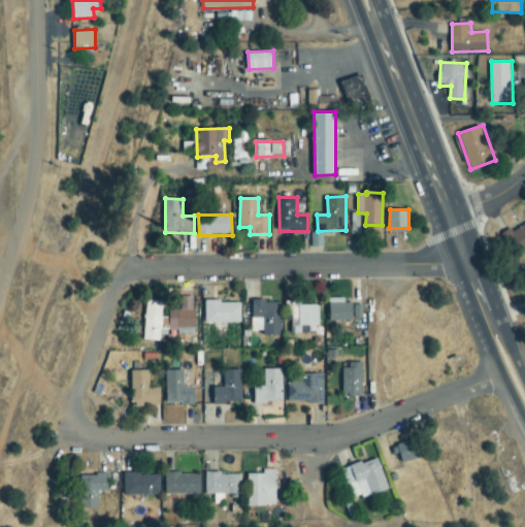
[(524,225),(512,232),(522,253),(524,251),(524,225)]
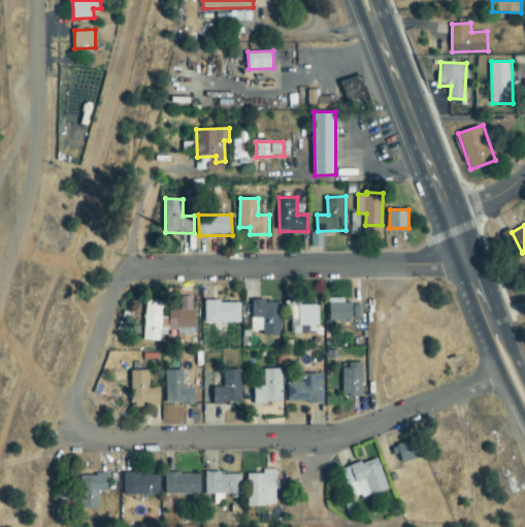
[(144,340),(161,340),(162,331),(195,332),(196,296),(182,295),(182,309),(171,309),(170,317),(163,317),(164,300),(146,299),(144,340)]
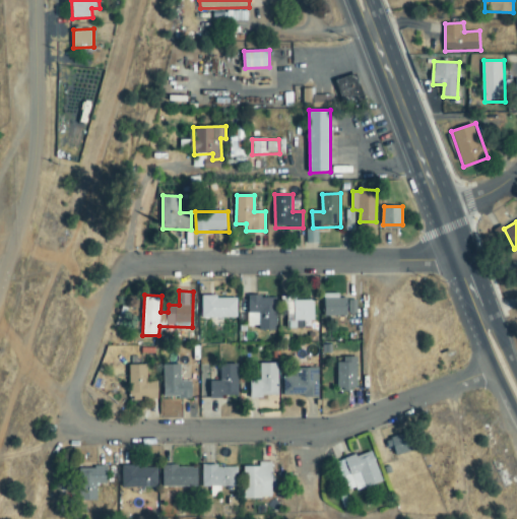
[(325,315),(359,315),(358,299),(340,299),(340,293),(325,293),(325,315)]
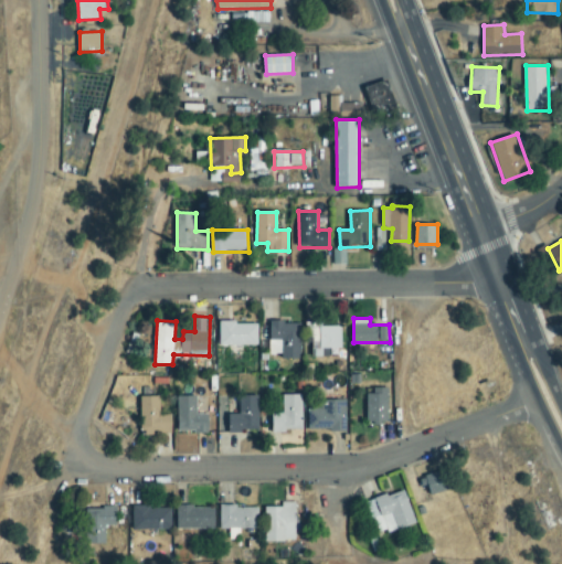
[(320,348),(342,348),(341,325),(322,325),(322,320),(311,320),(314,353),(320,353),(320,348)]
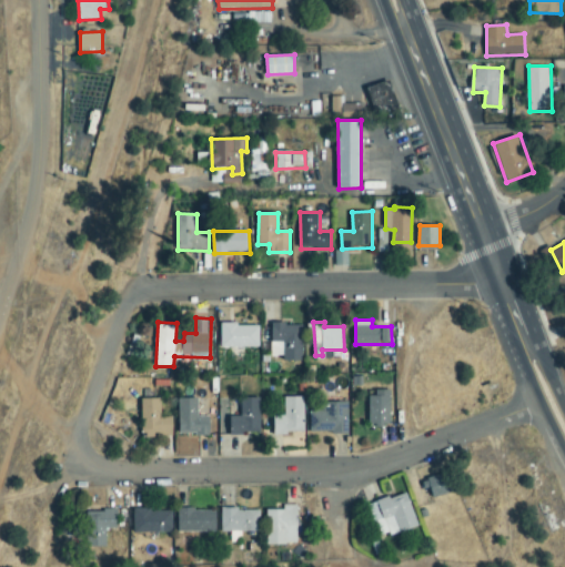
[(273,355),(284,355),(284,361),(303,361),(302,323),(272,324),(273,355)]
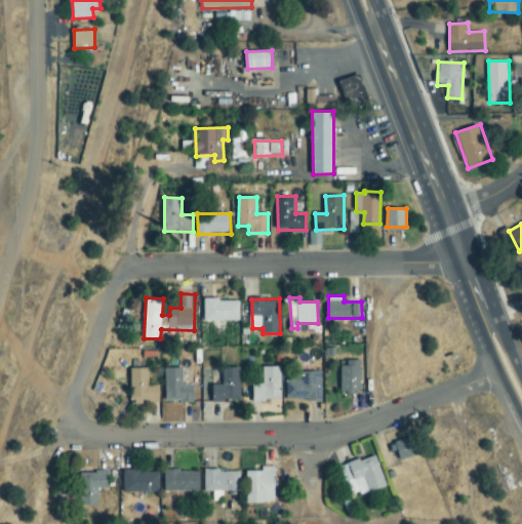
[(241,300),(205,299),(205,322),(214,322),(214,330),(228,330),(228,322),(240,322),(241,300)]
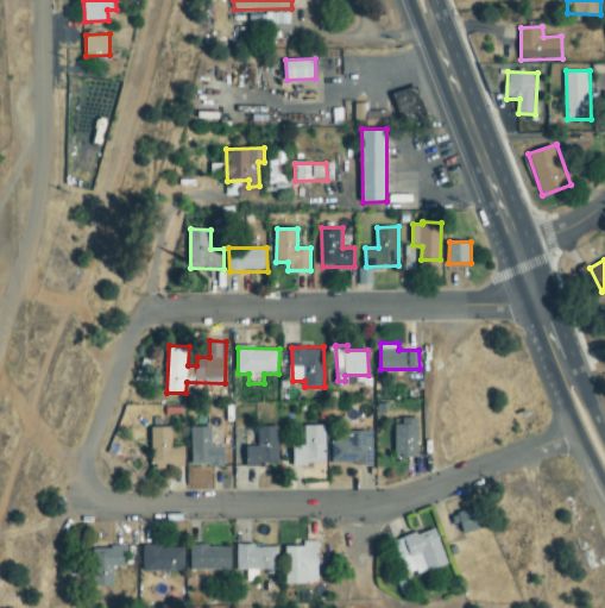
[(396,420),(396,456),(420,455),(418,420),(396,420)]
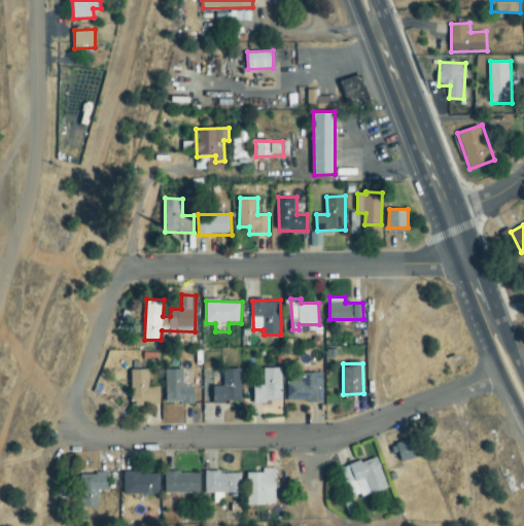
[(242,401),(242,367),(224,369),(224,385),(215,386),(215,402),(242,401)]
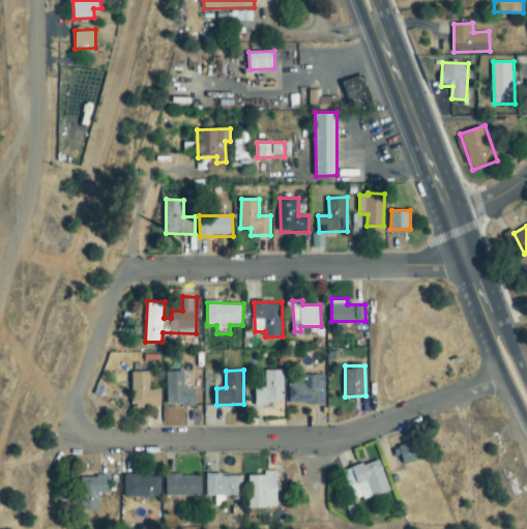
[(257,387),(256,404),(285,404),(285,370),(266,370),(266,387),(257,387)]
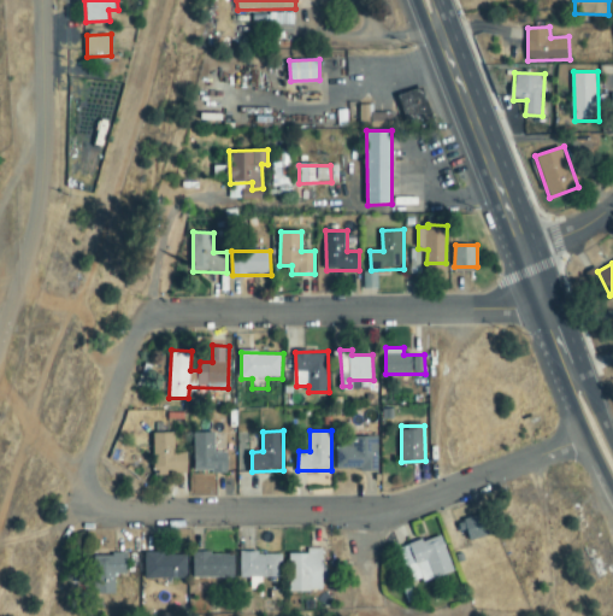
[(175,432),(155,433),(155,474),(188,474),(188,452),(176,452),(175,432)]
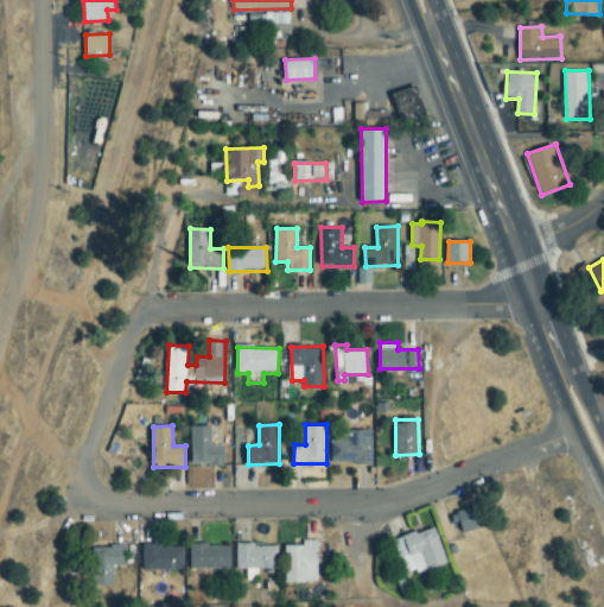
[(192,465),(226,463),(226,446),(213,446),(213,425),(191,427),(192,465)]
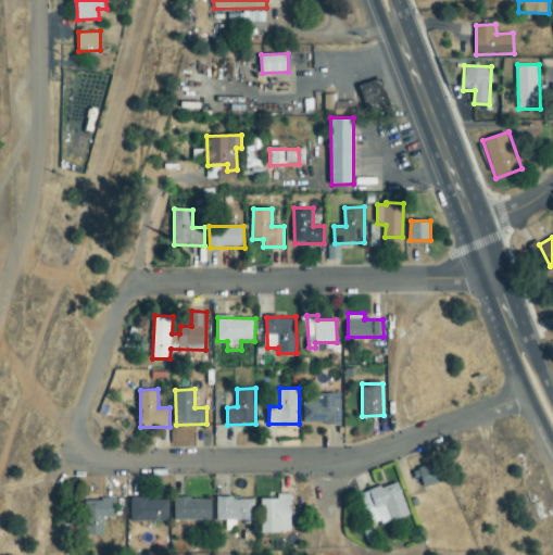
[(342,393),(317,393),(317,402),(304,402),(304,424),(342,424),(342,393)]
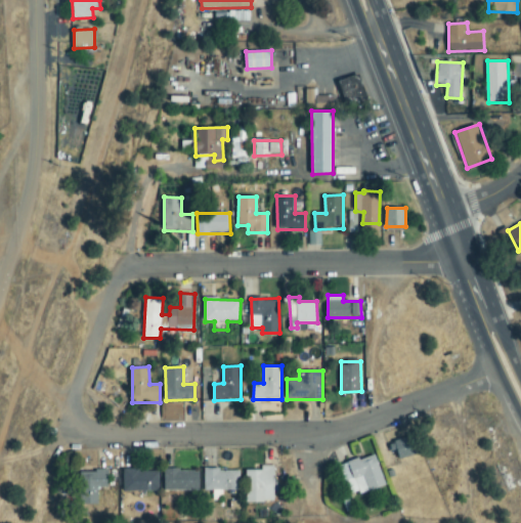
[(418,453),(411,435),(392,442),(399,461),(418,453)]
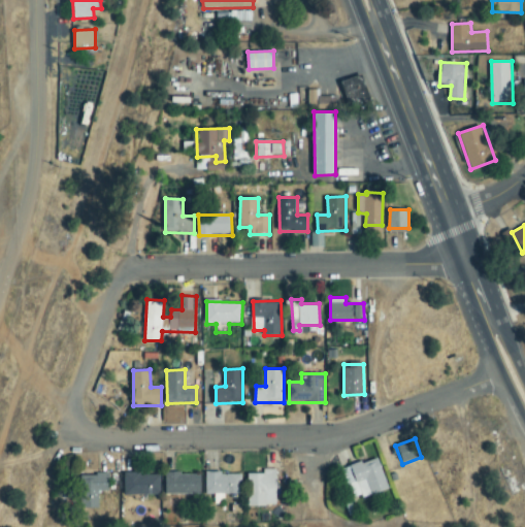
[(389,489),(380,457),(345,467),(354,499),(389,489)]
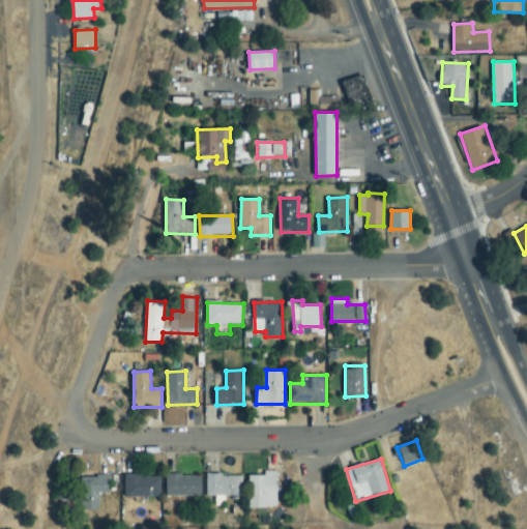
[(279,471),(265,471),(266,474),(250,474),(251,507),(279,507),(279,471)]
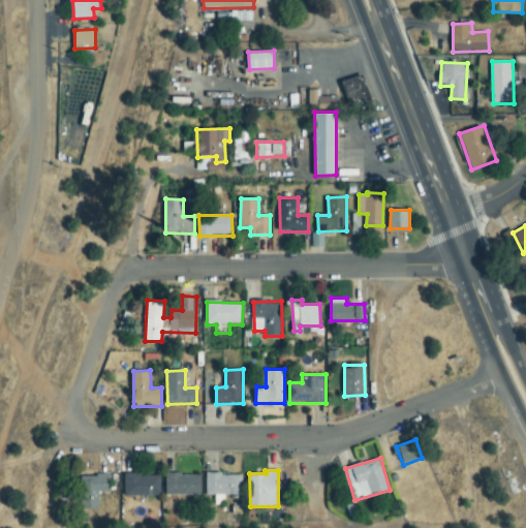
[(99,509),(100,492),(110,492),(111,473),(83,473),(82,509),(99,509)]
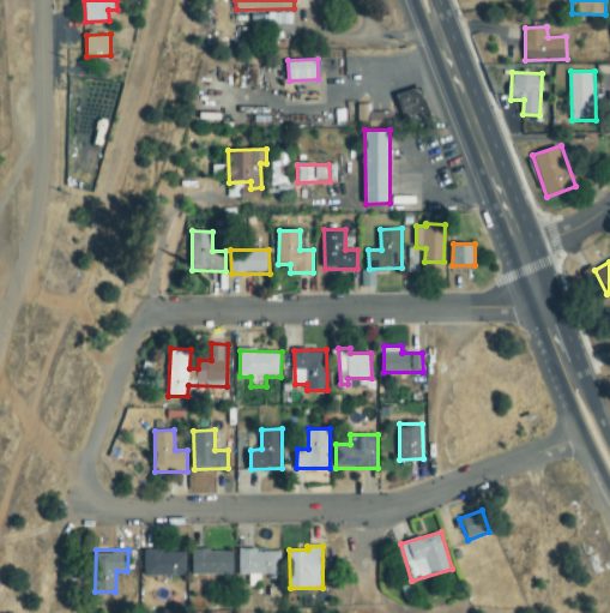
[(234,550),(193,551),(193,575),(235,575),(234,550)]
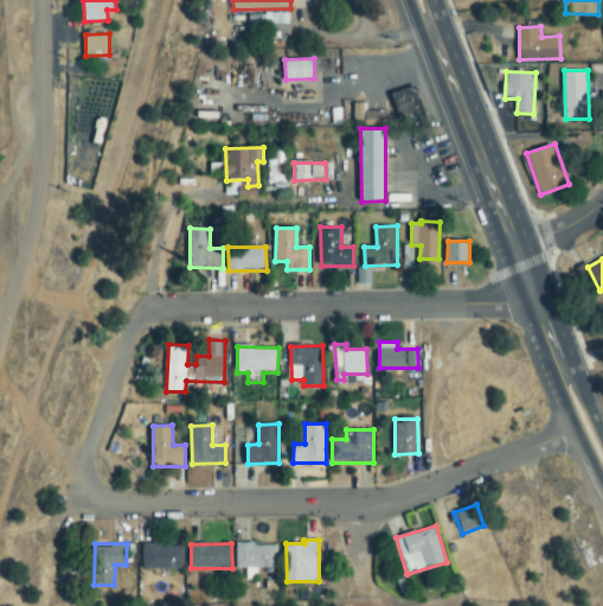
[(238,568),(248,568),(248,578),(258,578),(258,568),(277,568),(276,543),(237,543),(238,568)]
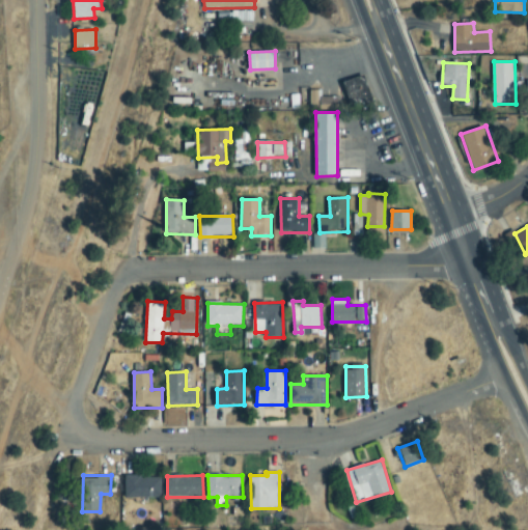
[(126,498),(162,497),(162,476),(126,476),(126,498)]
